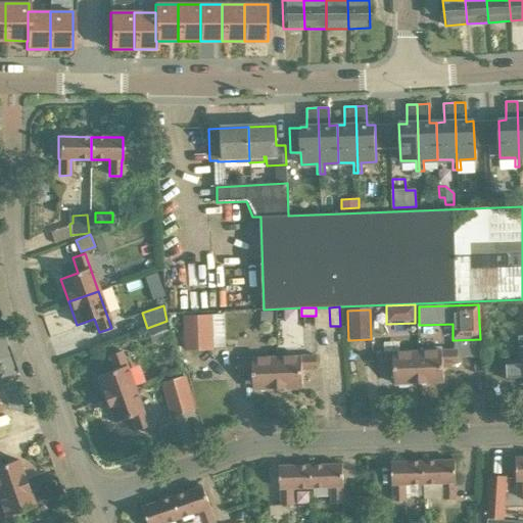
[(273,321),(273,312),(262,311),(262,320),(273,321)]
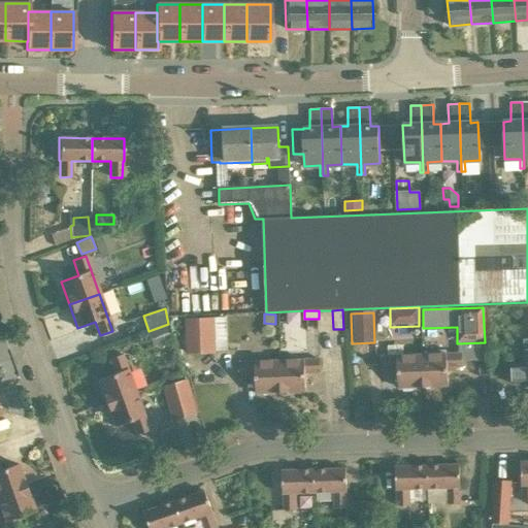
[(213,318),(187,319),(189,356),(216,355),(213,318)]
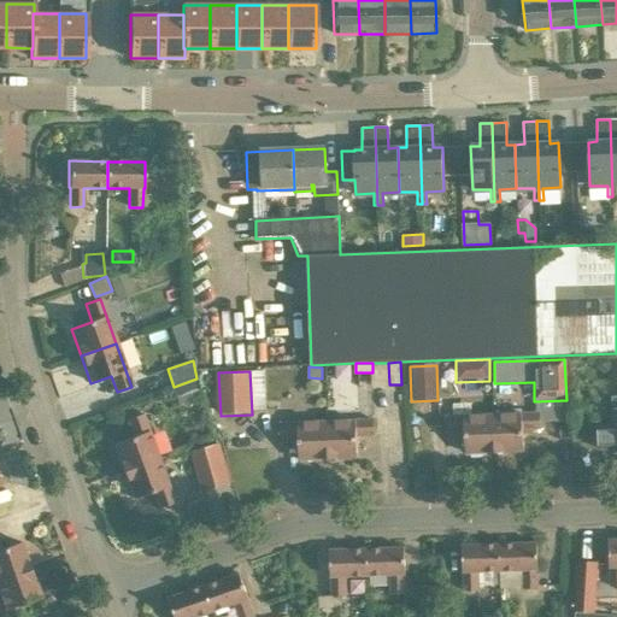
[(201,397),(195,381),(172,389),(177,405),(201,397)]
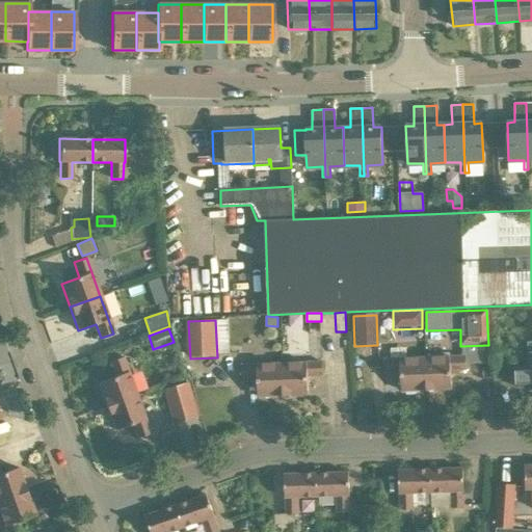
[(531,389),(531,341),(531,342),(531,353),(528,353),(529,370),(520,370),(521,382),(530,381),(530,390),(531,389)]
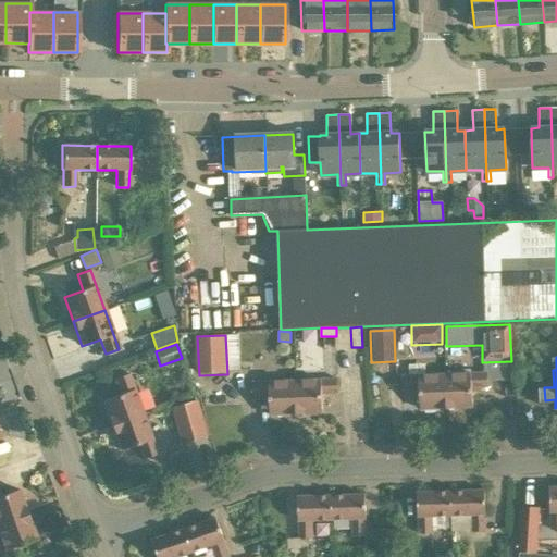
[(498,362),(499,379),(511,379),(511,361),(498,362)]
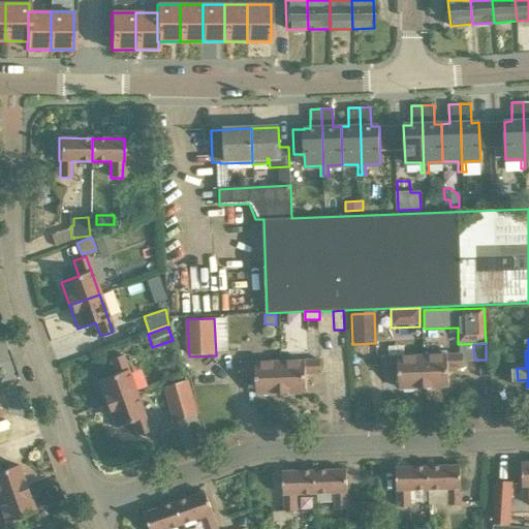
[(462,353),(423,355),(425,386),(449,385),(448,368),(463,367),(462,353)]
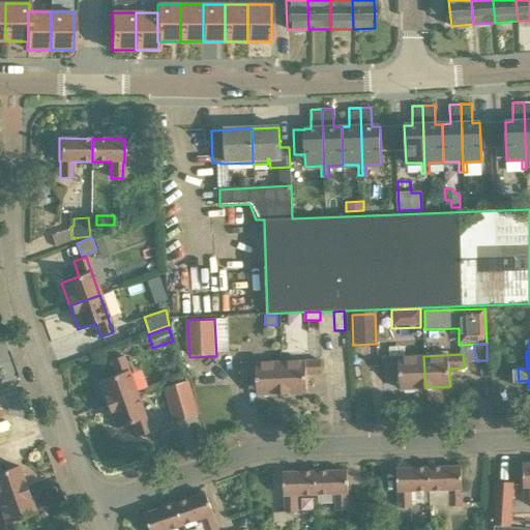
[(96,381),(105,405),(136,394),(122,356),(109,361),(114,375),(96,381)]
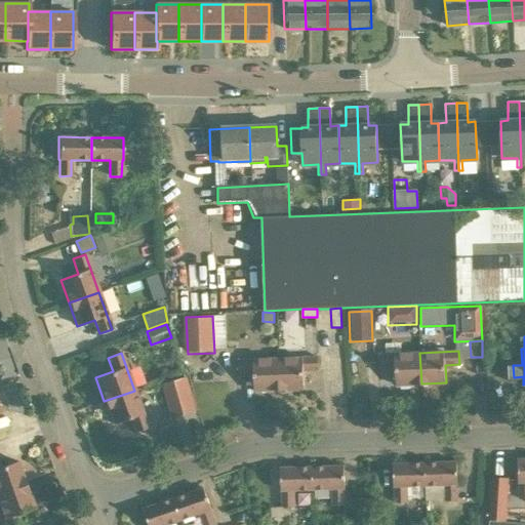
[(421,384),(419,353),(379,354),(379,367),(396,367),(397,385),(421,384)]
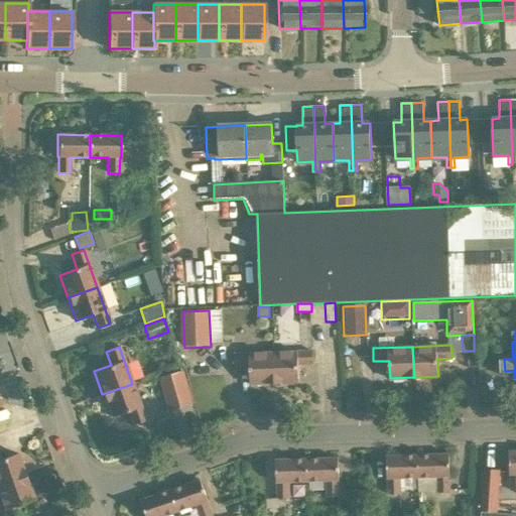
[(313,351),(273,353),(274,382),(299,381),(298,365),(313,364),(313,351)]
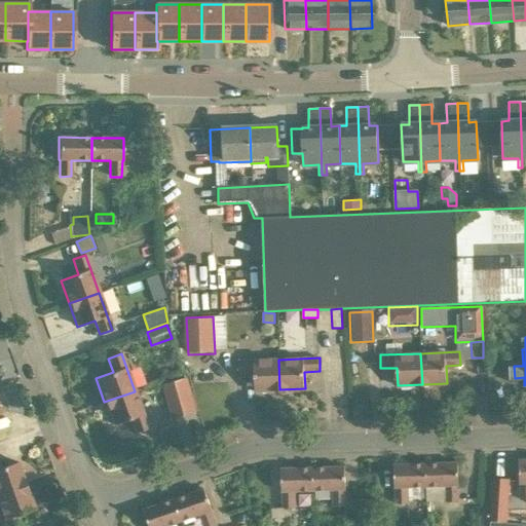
[(279,389),(278,360),(239,361),(239,375),(254,374),(254,390),(279,389)]
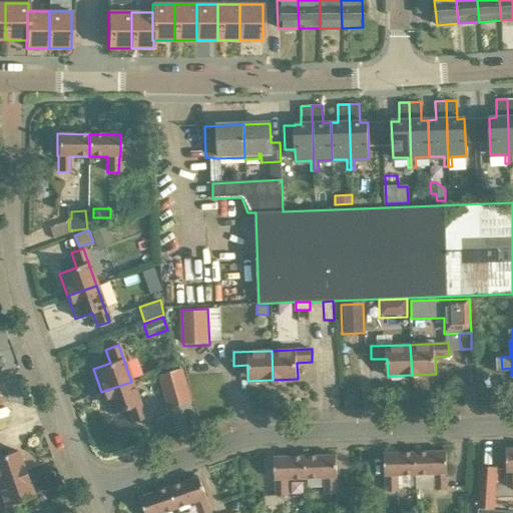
[(181,370),(160,376),(171,410),(191,404),(181,370)]
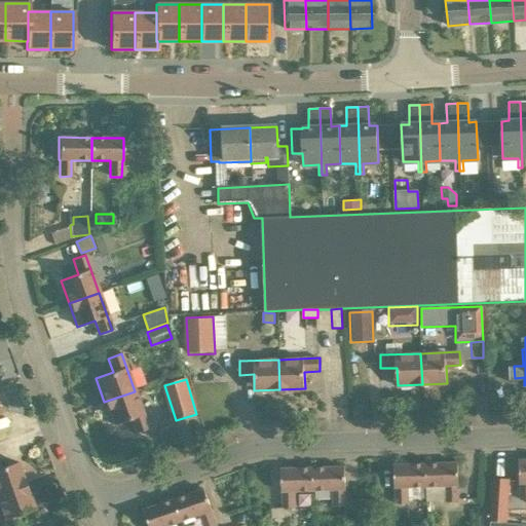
[(135,391),(104,402),(112,425),(129,419),(135,434),(148,428),(135,391)]
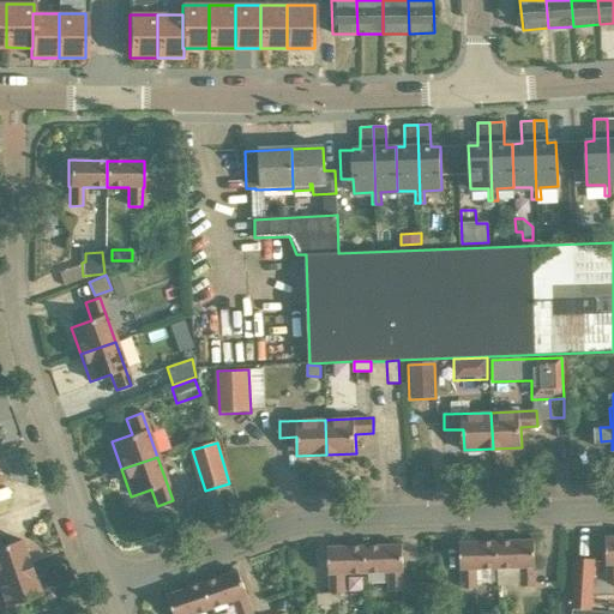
[(0,578),(31,567),(20,540),(0,547),(0,545),(0,578)]
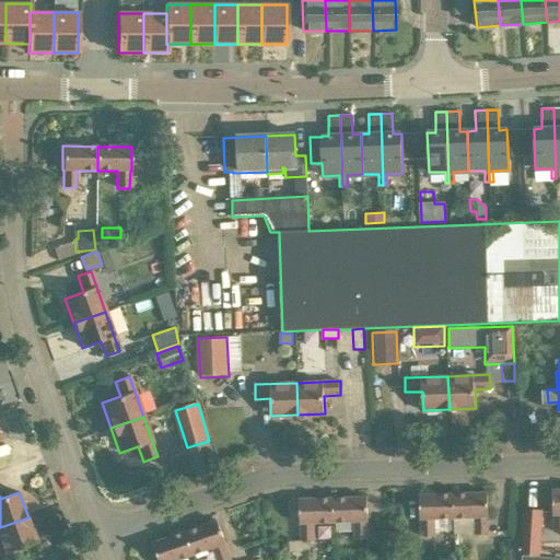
[(487,493),(453,494),(454,518),(474,517),(474,534),(487,534),(486,517),(488,516),(487,493)]
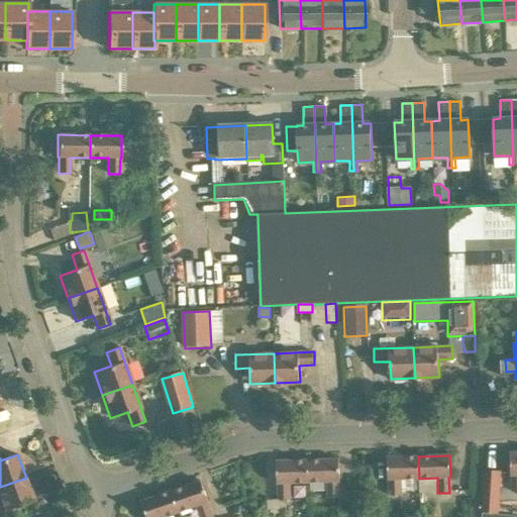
[(419,479),(418,456),(387,457),(388,480),(389,480),(390,494),(401,494),(400,479),(419,479)]
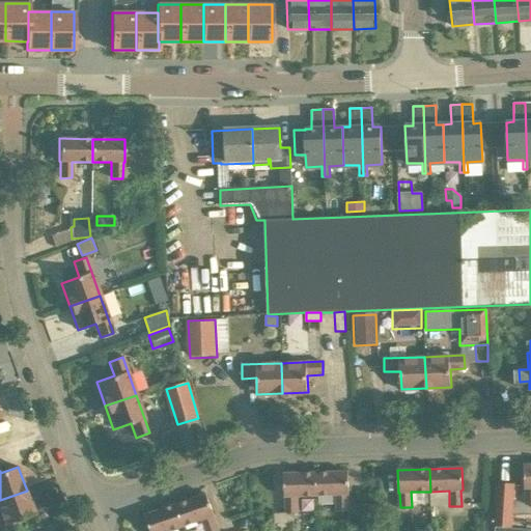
[(348,472),(316,473),(317,496),(336,495),(337,510),(348,509),(347,495),(350,494),(348,472)]
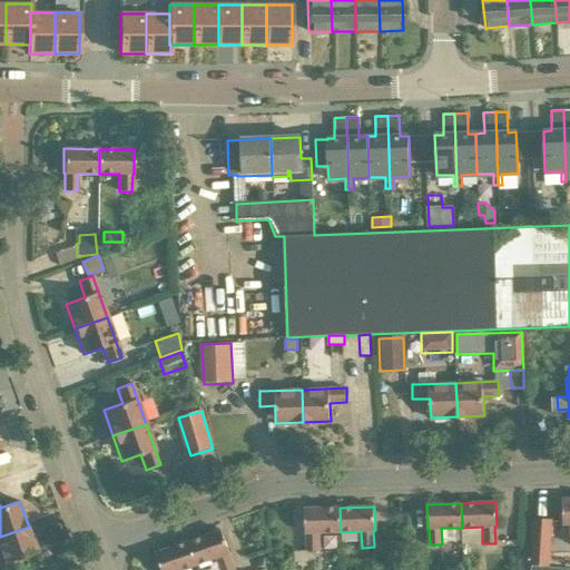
[(341,532),(340,508),(305,509),(306,532),(307,533),(308,550),(320,550),(320,533),(341,532)]
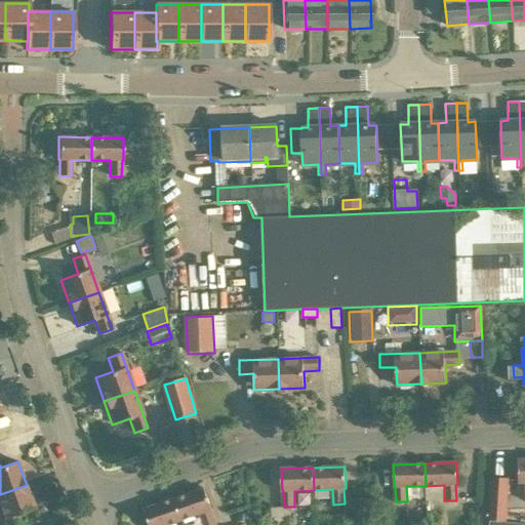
[(488,519),(506,520),(508,478),(491,477),(488,519)]
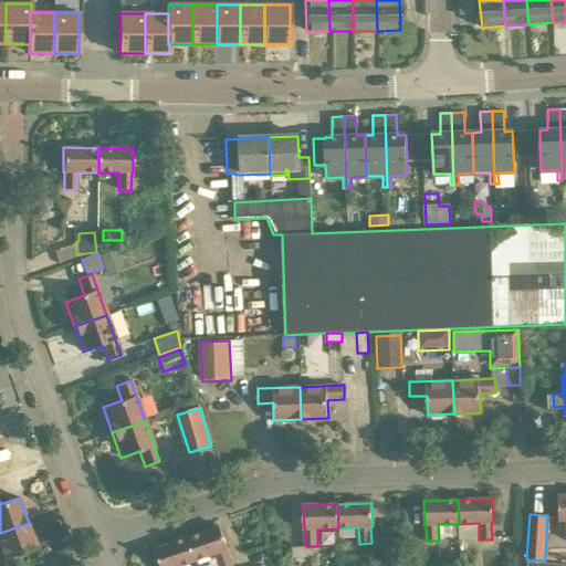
[(29,523),(0,533),(0,544),(8,565),(22,565),(19,554),(38,547),(29,523)]
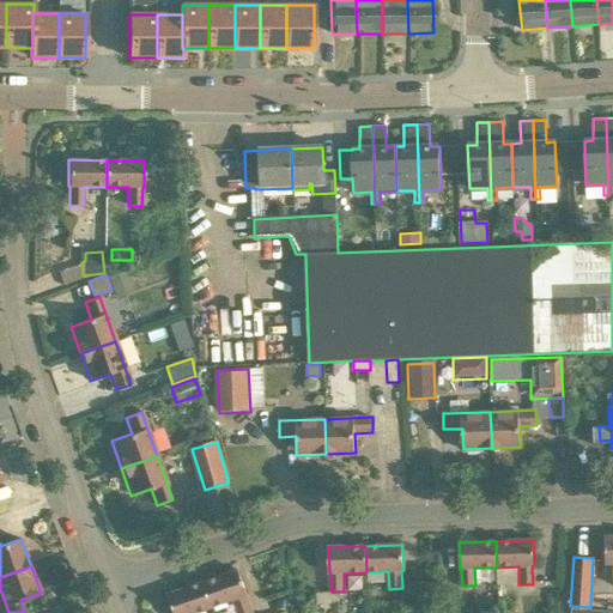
[(238,571),(204,584),(212,610),(234,602),(237,612),(250,612),(246,598),(247,596),(238,571)]
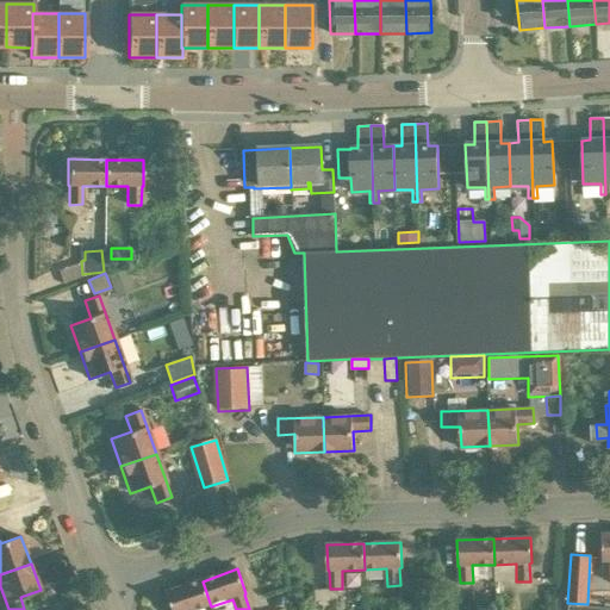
[(430,604),(430,579),(418,579),(418,604),(430,604)]
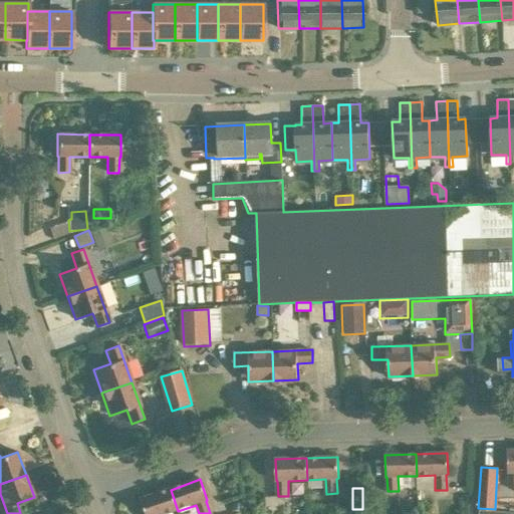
[(169,513),(178,511),(171,490),(141,500),(145,513),(169,513)]
